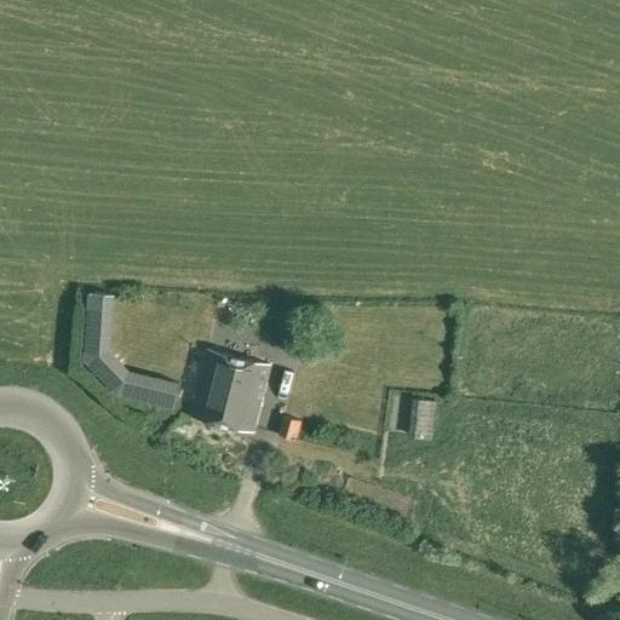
[(110,342),(120,287),(105,285),(96,340),(110,342)]
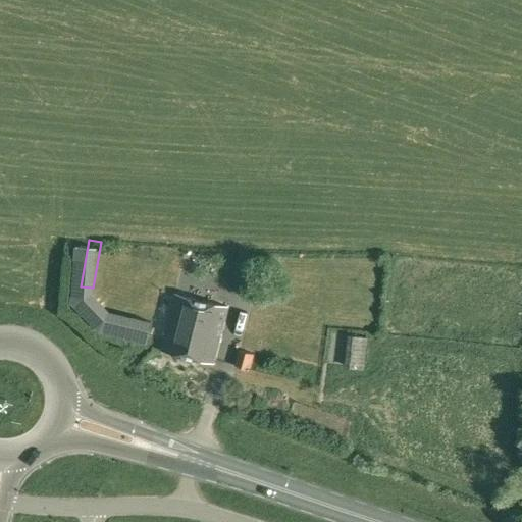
[(227,305),(175,293),(161,350),(213,363),(227,305)]
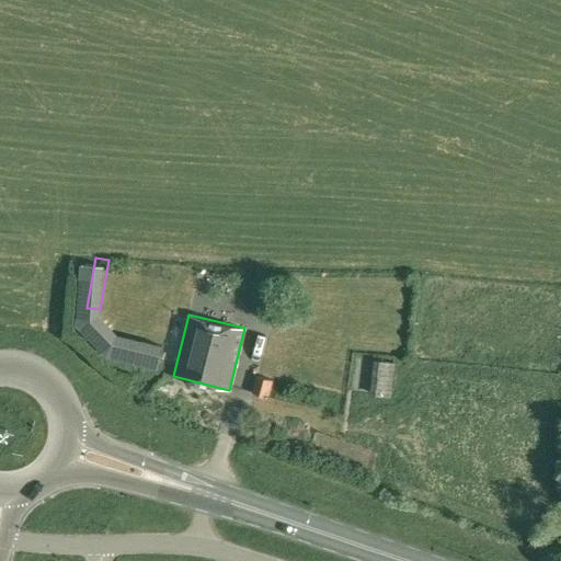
[(157,368),(162,347),(141,342),(136,363),(157,368)]
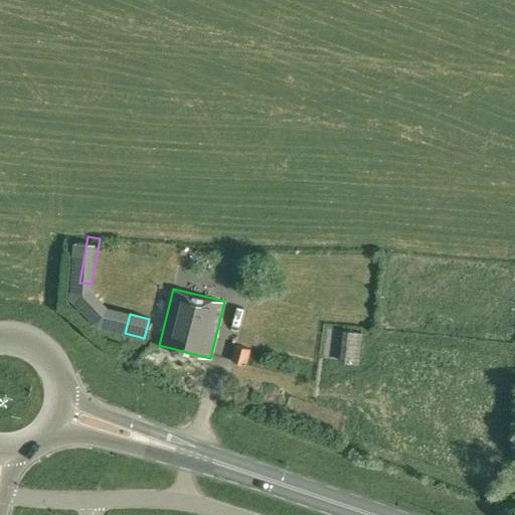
[(357,365),(362,333),(342,330),(337,362),(357,365)]
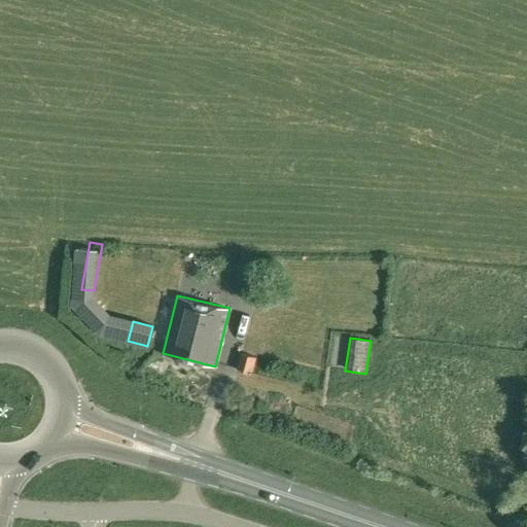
[(252,372),(256,357),(240,353),(237,369),(252,372)]
